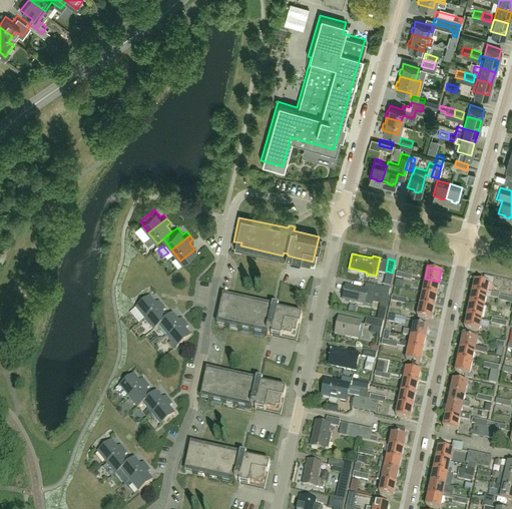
[(491,290),(487,289),(489,281),(492,282),(496,283),(497,277),(493,276),(483,273),(482,280),(474,278),(472,290),(486,293),(498,296),(498,293),(499,291),(491,289),(491,290)]
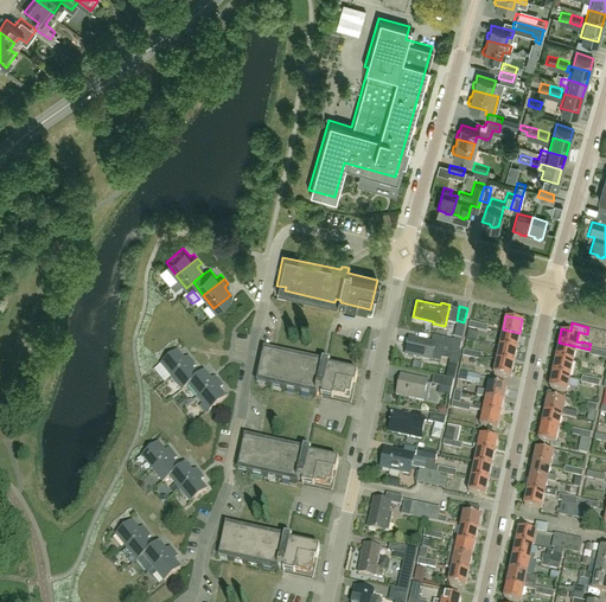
[(520,333),(503,330),(499,343),(516,346),(520,333)]
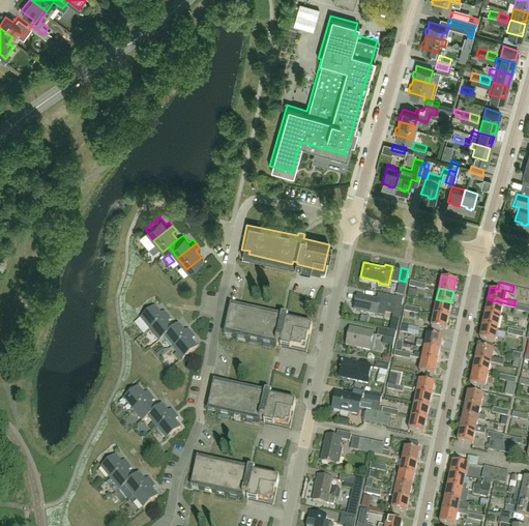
[(386,299),(401,302),(403,295),(377,290),(376,296),(379,297),(386,298),(386,299)]
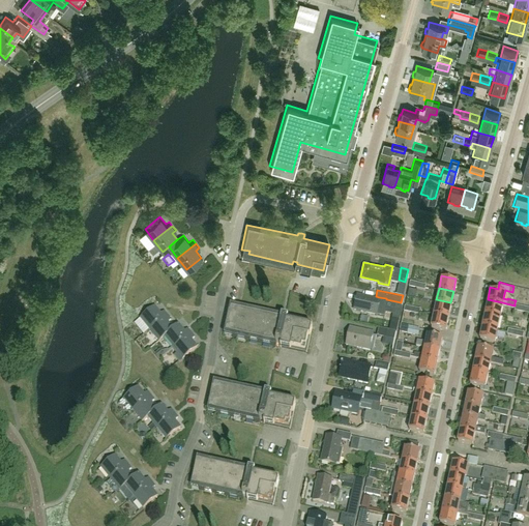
[(376,296),(356,292),(353,307),(383,313),(386,299),(386,298),(379,297),(376,296)]
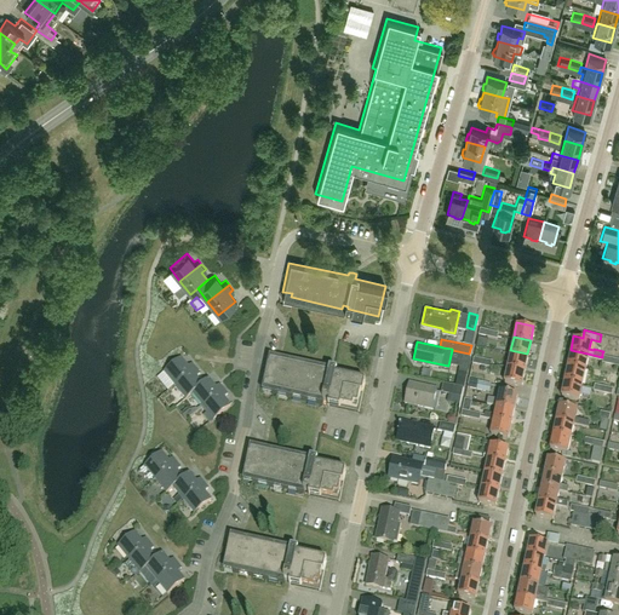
[(527,354),(510,350),(508,365),(525,368),(527,354)]
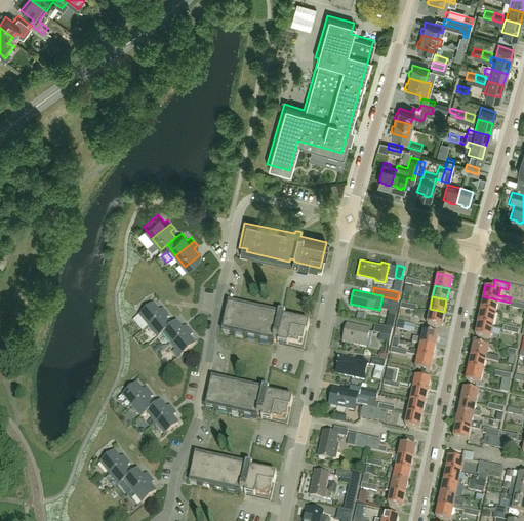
[(497,299),(483,296),(480,309),(495,312),(497,299)]
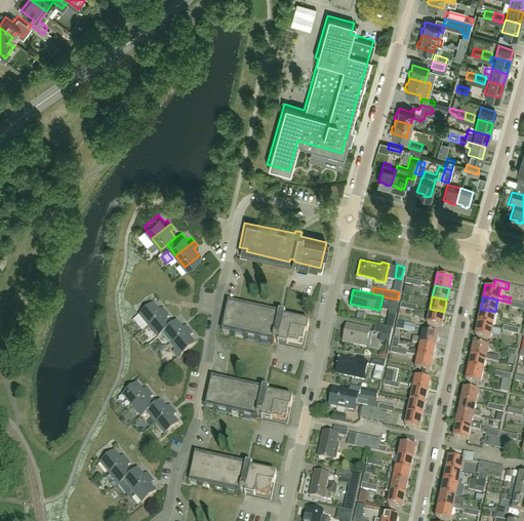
[(138,312),(147,323),(165,309),(162,305),(158,308),(153,301),(138,312)]
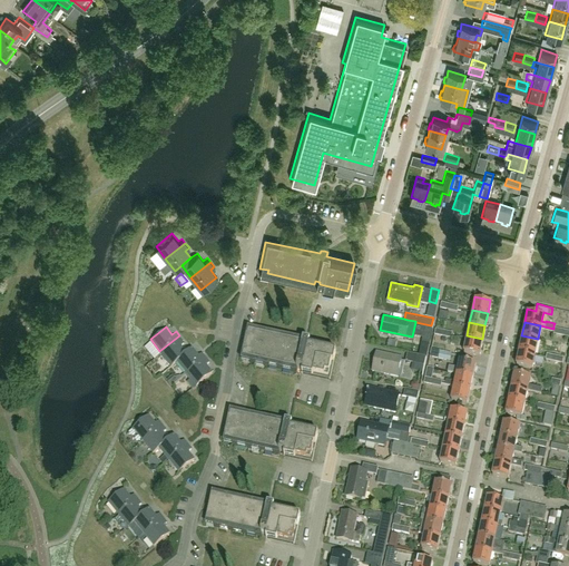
[(302,339),(246,327),(241,353),(249,355),(248,359),(295,369),(296,366),(302,367),(301,370),(329,377),(335,348),(307,342),(308,338),(305,337),(302,335),(302,339)]
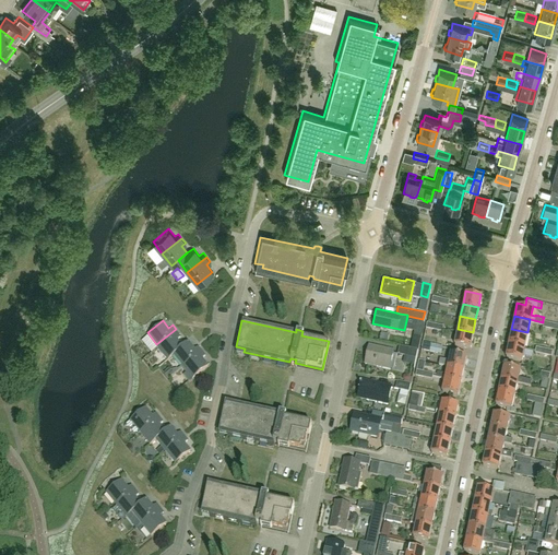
[(166,356),(173,352),(181,343),(176,337),(180,333),(176,329),(156,344),(166,356)]
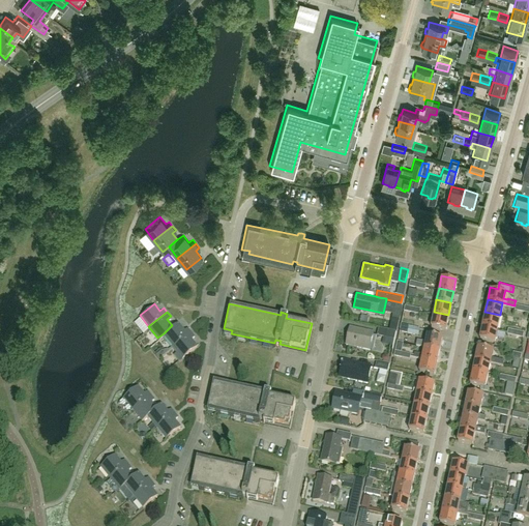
[(448,315),(434,312),(431,324),(445,327),(448,315)]
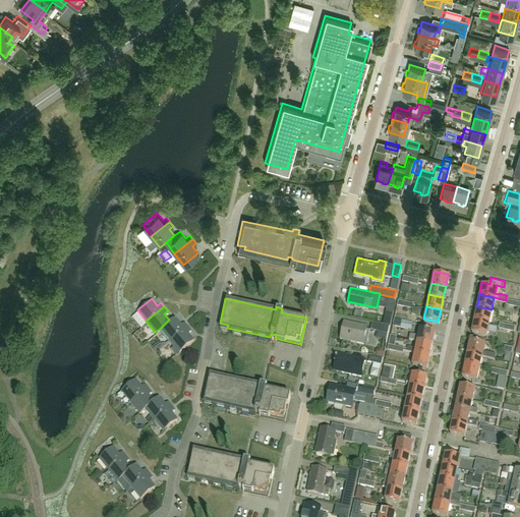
[(492,309),(476,306),(473,318),(488,322),(492,309)]
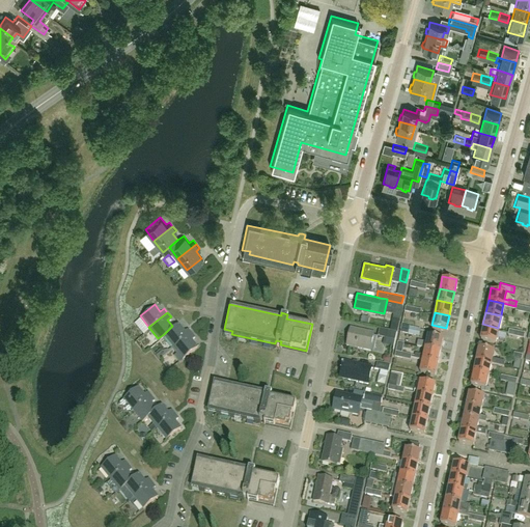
[(392,315),(390,328),(396,329),(398,316),(392,315)]
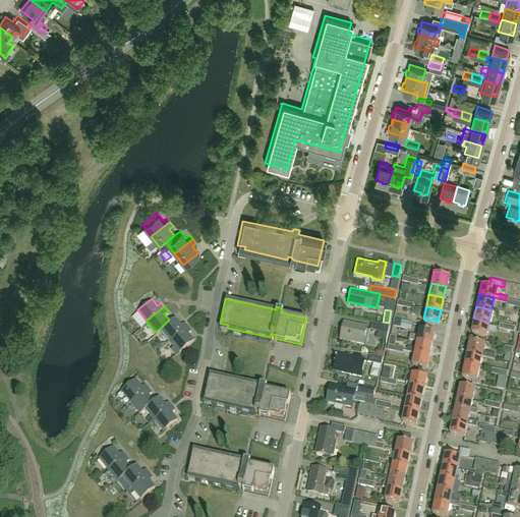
[(161,328),(170,338),(187,324),(184,320),(180,323),(175,316),(169,320),(161,328)]
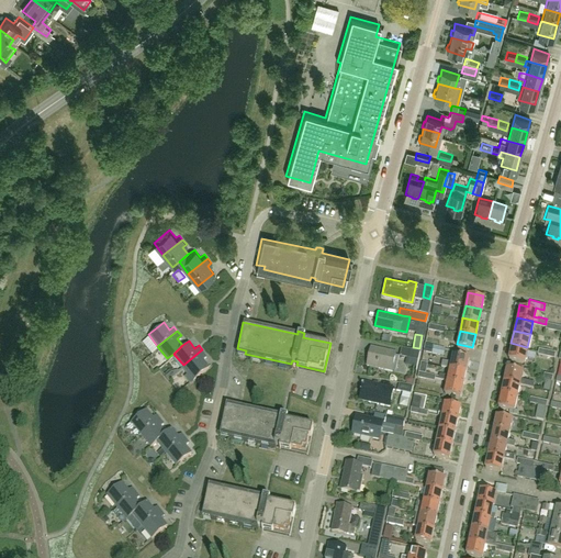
[(445,345),(437,344),(424,342),(423,348),(442,353),(445,345)]
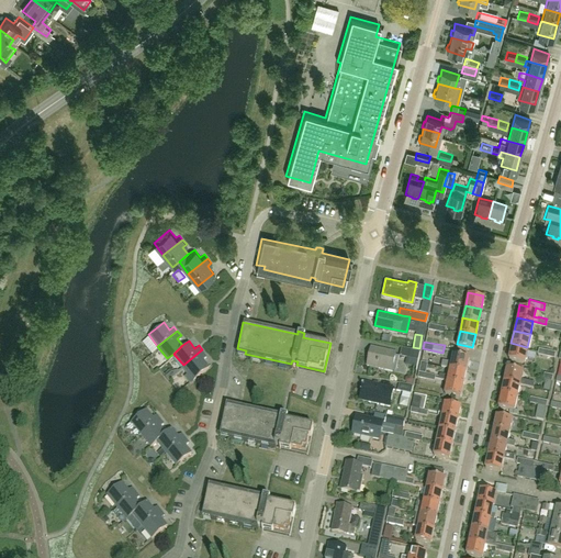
[(527,347),(511,343),(508,357),(525,360),(527,347)]
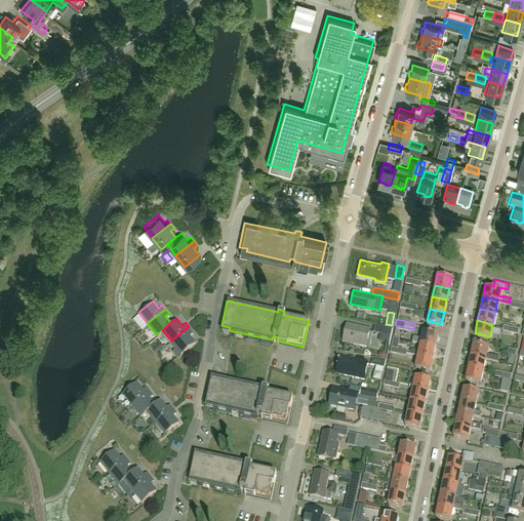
[(347,321),(343,338),(365,344),(369,326),(347,321)]
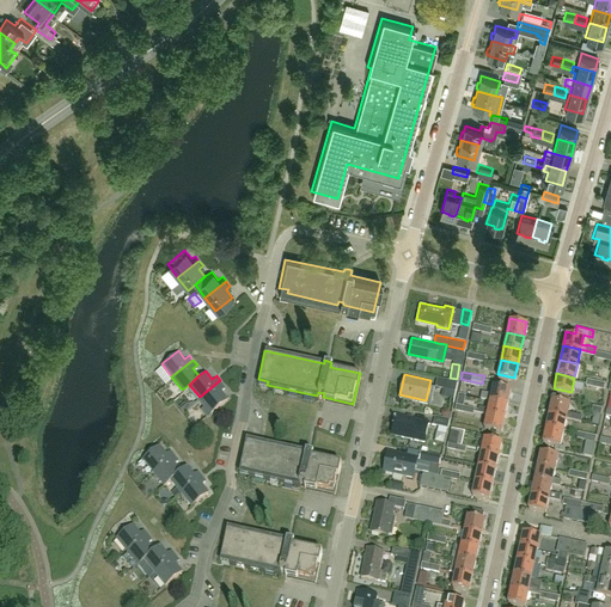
[(437,375),(434,385),(454,388),(457,379),(450,378),(437,375)]
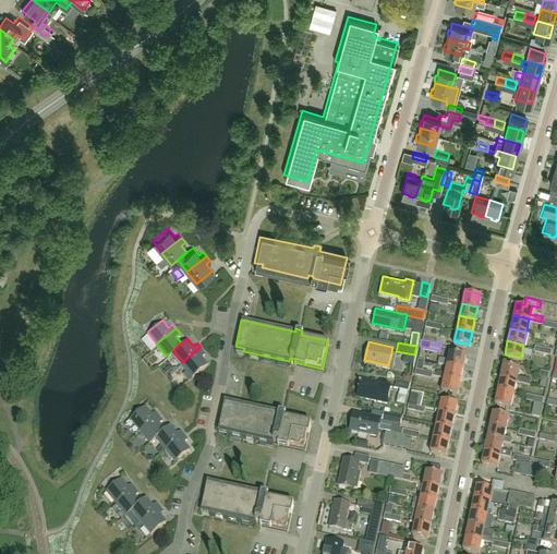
[(204,351),(201,347),(182,362),(191,374),(207,362),(201,354),(204,351)]
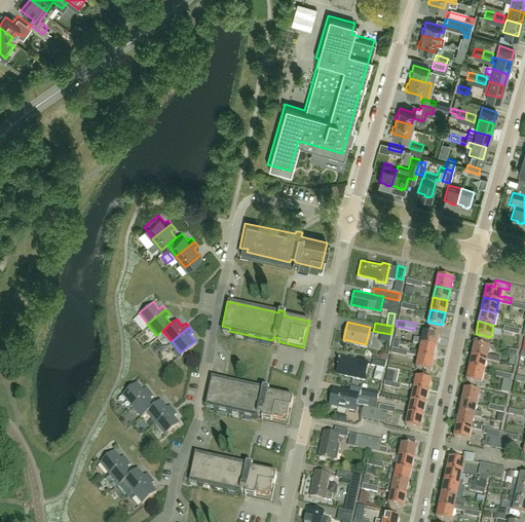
[(412,340),(421,341),(436,344),(438,333),(423,330),(422,336),(413,334),(412,340)]
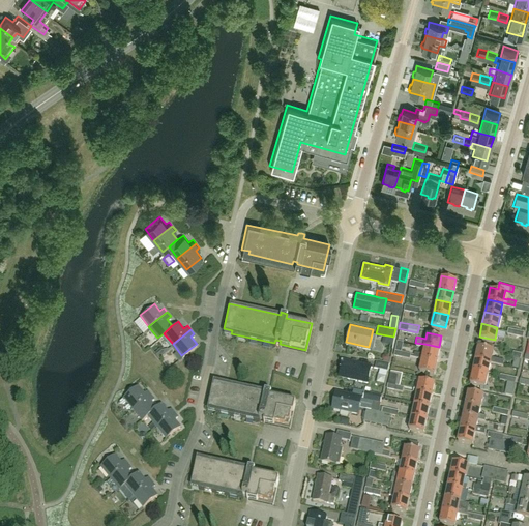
[(436,359),(439,347),(424,344),(422,352),(414,350),(413,354),(421,356),(436,359)]
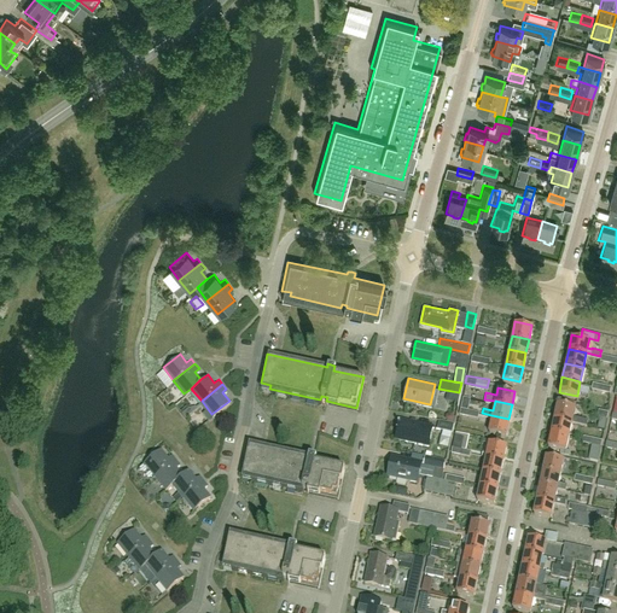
[(572,414),(575,406),(557,401),(554,415),(571,420),(586,422),(588,416),(572,414)]
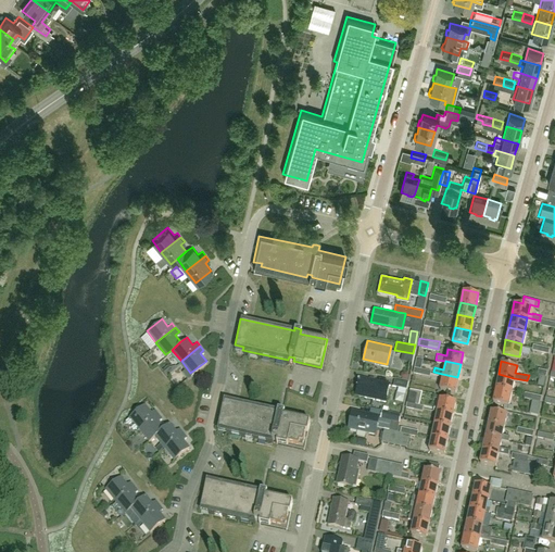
[(538,383),(542,384),(544,378),(545,368),(537,367),(535,373),(540,373),(538,383)]
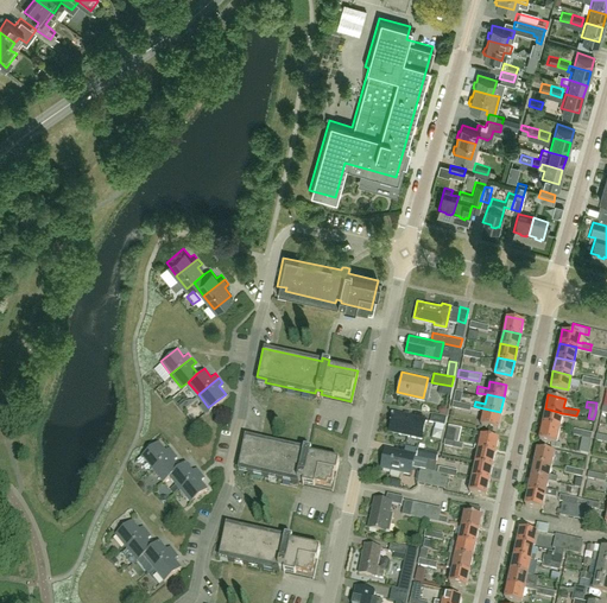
[(500,412),(484,408),(481,423),(498,426),(500,412)]
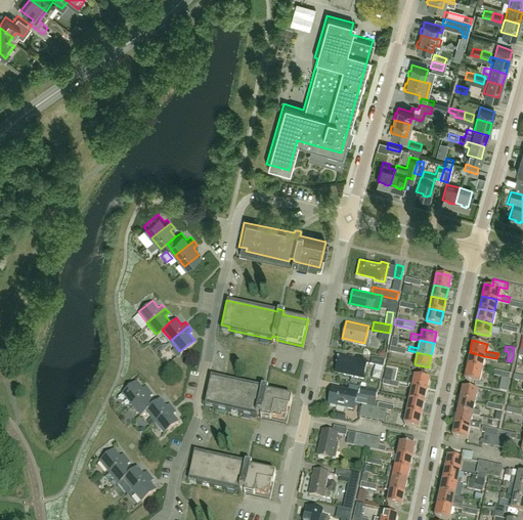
[(470,352),(467,364),(482,367),(484,356),(470,352)]
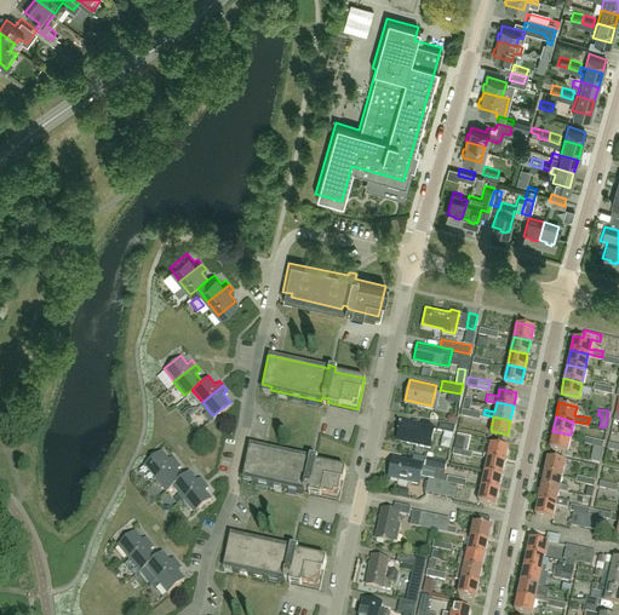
[(400,418),(396,437),(429,444),(434,425),(400,418)]
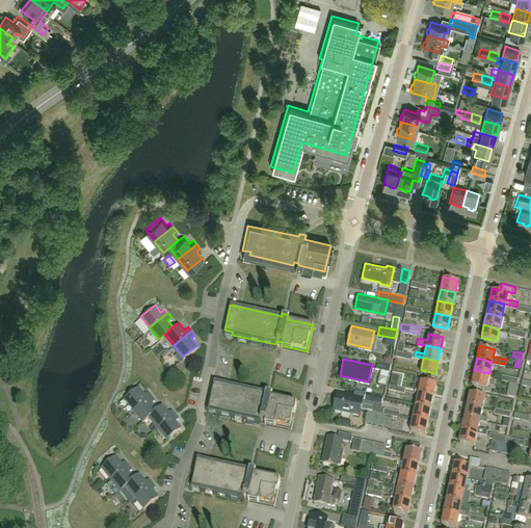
[(390,362),(377,360),(375,367),(389,369),(390,362)]
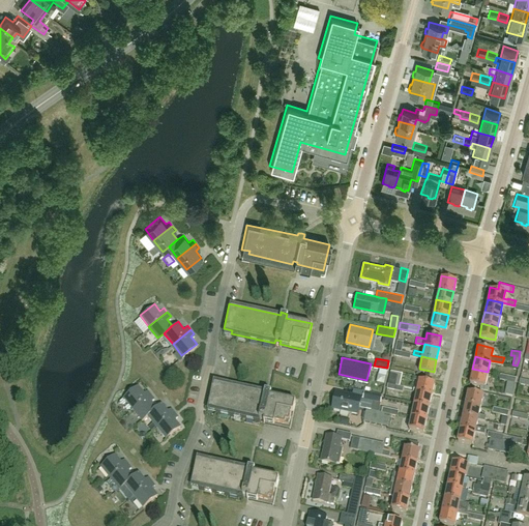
[(387,381),(395,382),(394,387),(402,389),(403,384),(399,383),(401,371),(390,368),(387,381)]
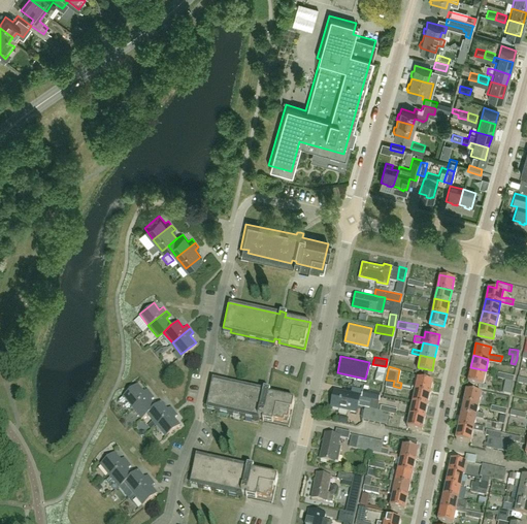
[(486,370),(470,367),(467,380),(483,383),(486,370)]
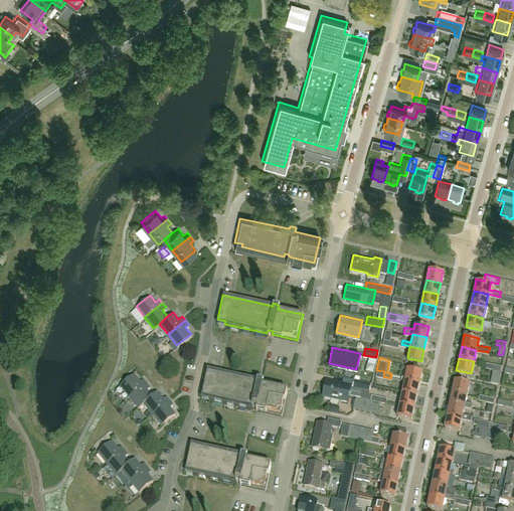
[(404,378),(418,381),(421,370),(409,367),(410,365),(402,363),(402,362),(401,362),(401,366),(407,367),(404,378)]
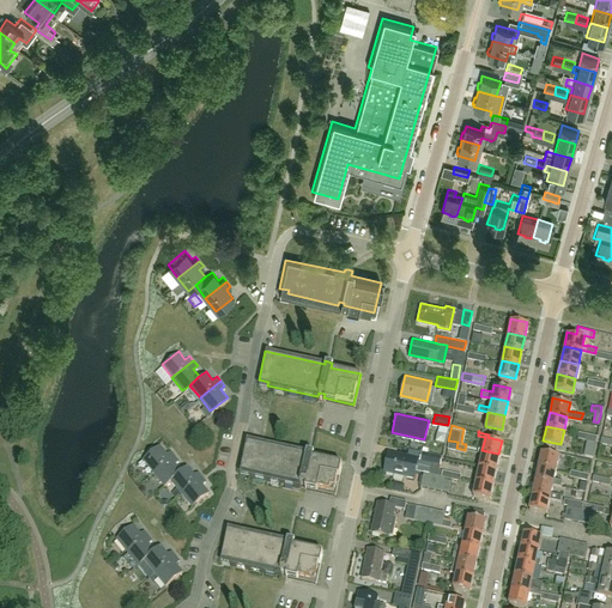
[(246,439),(240,468),(249,470),(248,474),(298,485),(300,481),(304,482),(304,486),(334,492),(341,462),(311,456),(313,450),(309,450),(306,449),(306,453),(246,439)]
